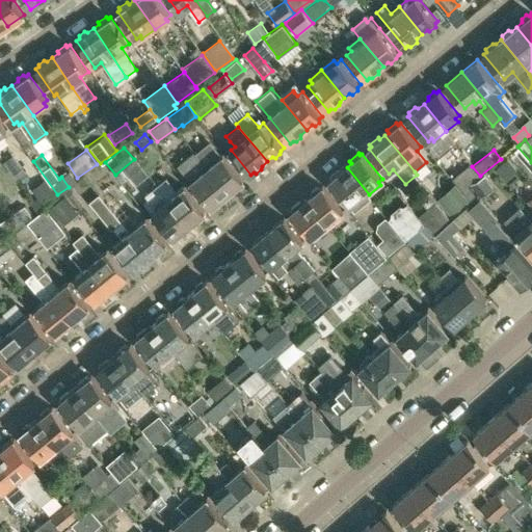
[(217,155),(206,165),(229,193),(234,189),(236,190),(242,185),(242,182),(244,181),(223,155),(220,158),(217,155)]
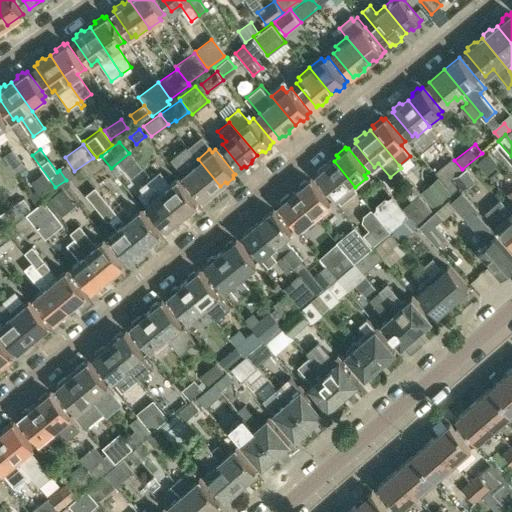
[(475,159),(485,171),(496,162),(486,150),(475,159)]
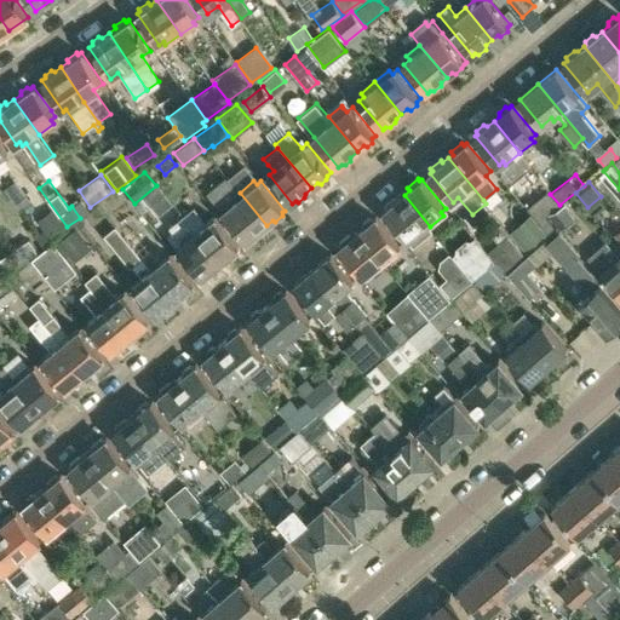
[(546,214),(560,205),(550,194),(547,190),(527,207),(547,233),(556,227),(546,214)]
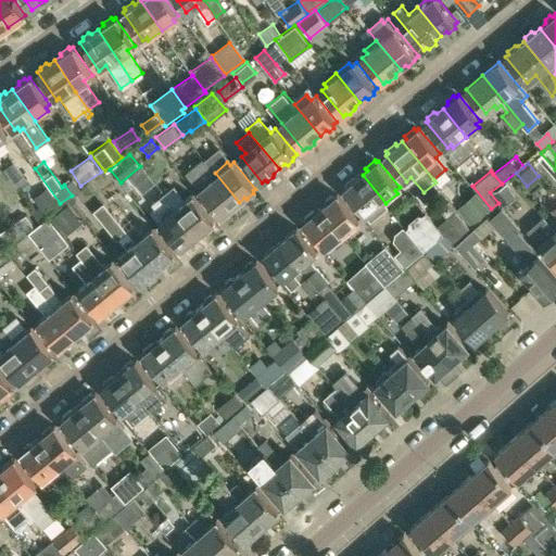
[(239,202),(215,173),(198,186),(223,216),(225,214),(227,215),(232,211),(232,206),(239,202)]
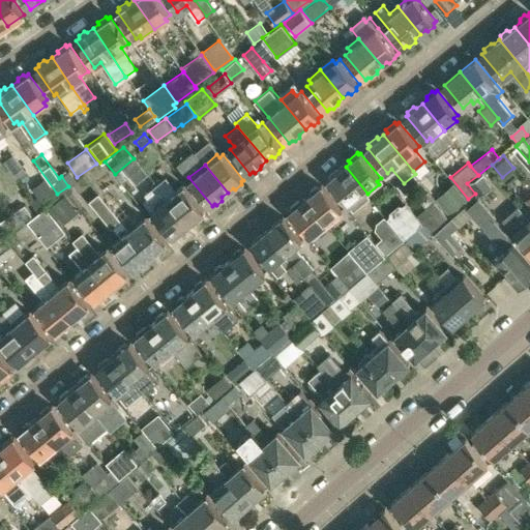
[(367,194),(346,167),(340,171),(336,170),(331,174),(330,178),(329,179),(354,209),(370,197),(367,194)]
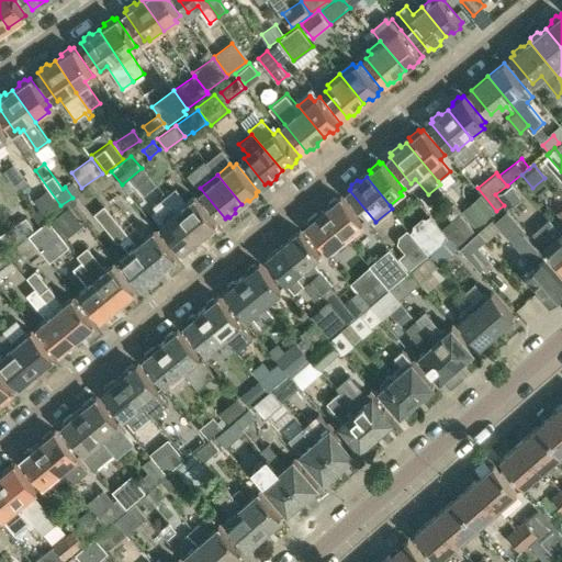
[(510,186),(498,197),(508,210),(521,199),(510,186)]
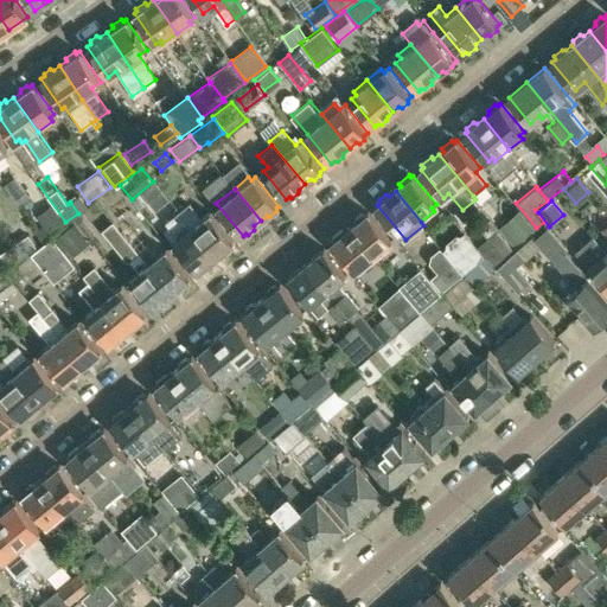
[(187,203),(179,210),(217,256),(224,251),(228,251),(232,251),(234,247),(232,243),(235,241),(212,212),(202,221),(187,203)]
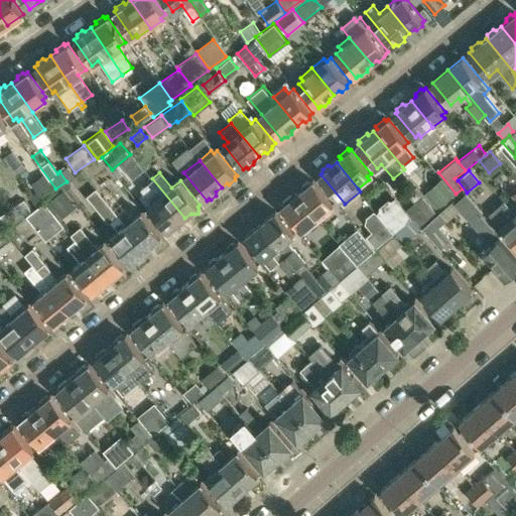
[(179,223),(184,218),(152,178),(140,188),(143,192),(140,196),(169,231),(172,228),(174,230),(179,229),(179,225),(179,223)]
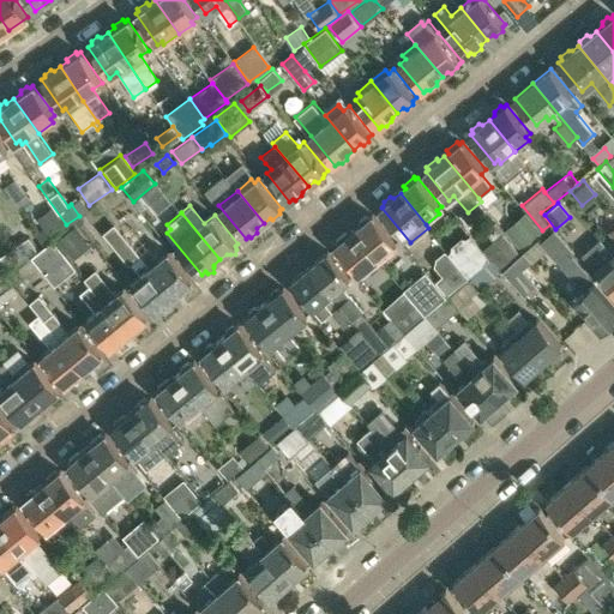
[(366,216),(360,221),(361,224),(355,229),(381,262),(395,250),(392,247),(397,242),(374,215),(372,216),(366,216)]
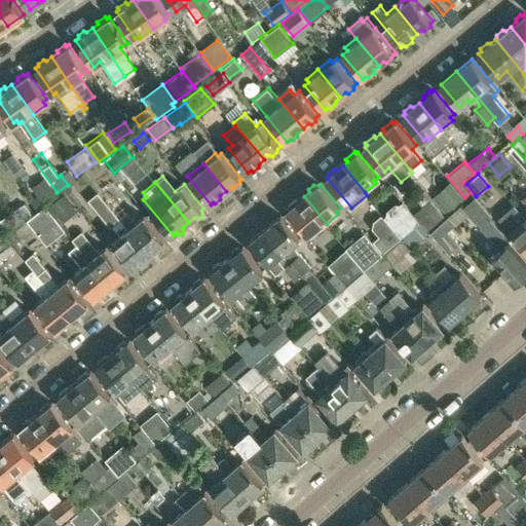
[(440,203),(448,213),(463,200),(457,192),(458,191),(457,190),(440,203)]
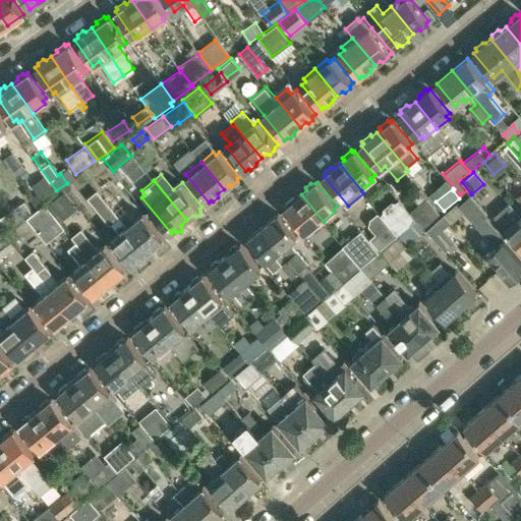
[(143,255),(149,251),(120,217),(98,190),(88,198),(111,226),(112,225),(119,233),(112,239),(132,264),(134,263),(137,263),(142,263),(143,258),(143,255)]
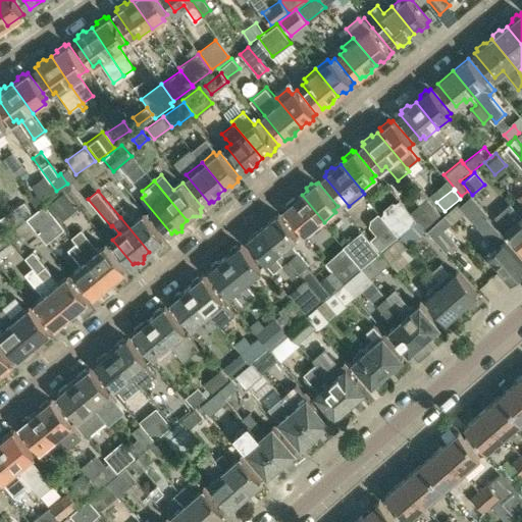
[(62,220),(76,209),(62,192),(48,203),(62,220)]
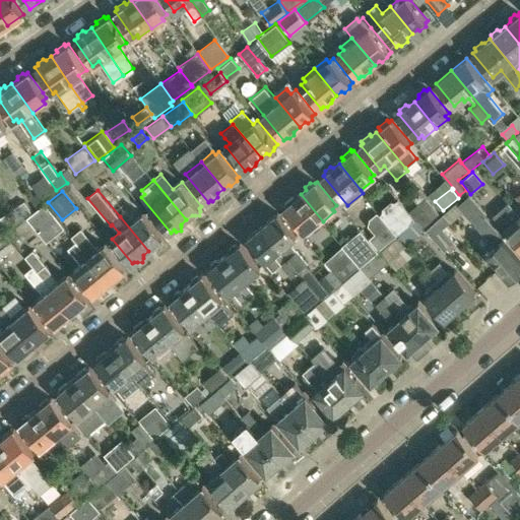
[(509,278),(519,267),(519,256),(504,238),(505,238),(484,215),(486,213),(469,194),(466,191),(455,201),(462,209),(479,229),(471,237),(486,253),(509,278)]
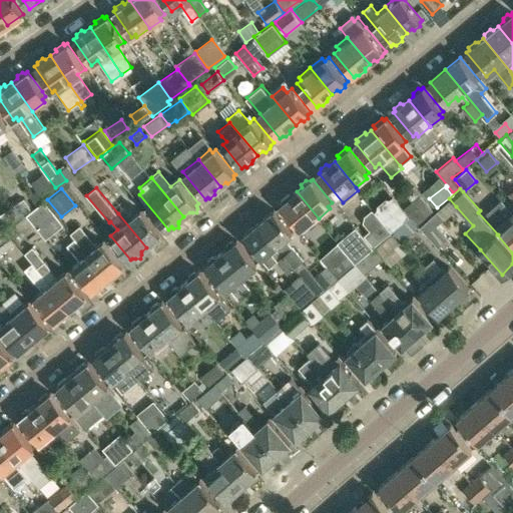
[(307,227),(319,218),(297,191),(292,195),(288,195),(283,199),(284,202),(282,204),(301,228),(305,224),(307,227)]
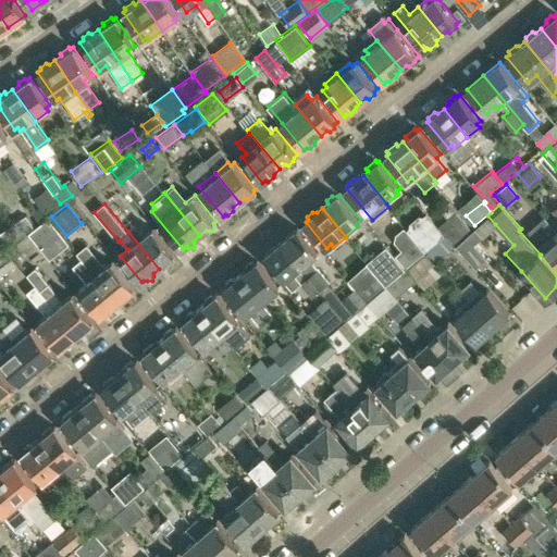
[(409,226),(406,230),(424,251),(444,235),(425,213),(423,215),(419,214),(409,222),(409,226)]
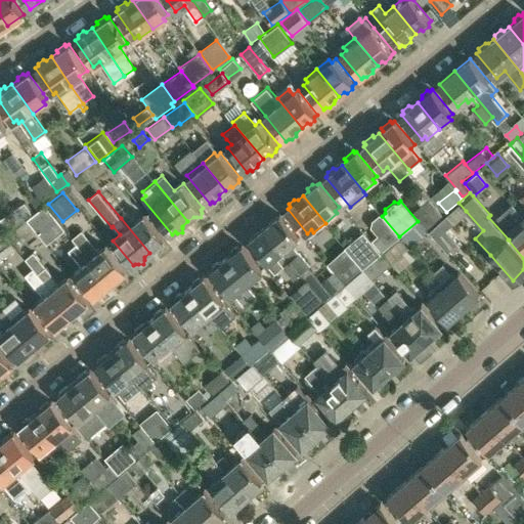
[(24,203),(10,212),(17,223),(31,213),(24,203)]
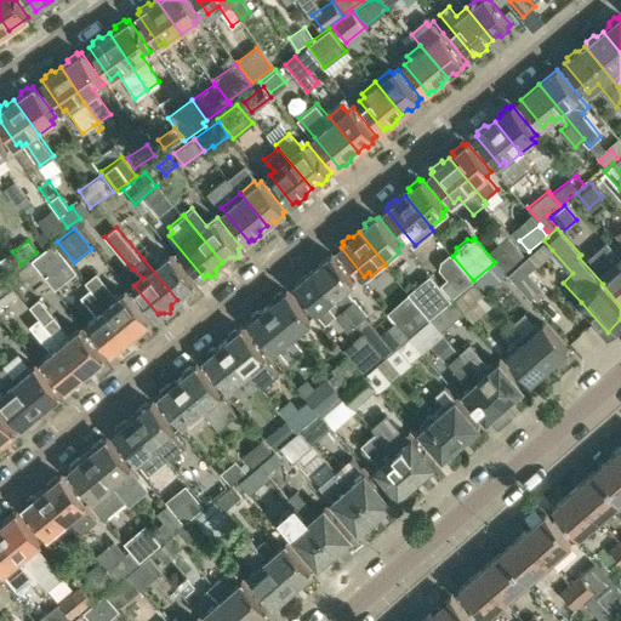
[(620,291),(620,256),(608,241),(599,249),(590,257),(620,291)]
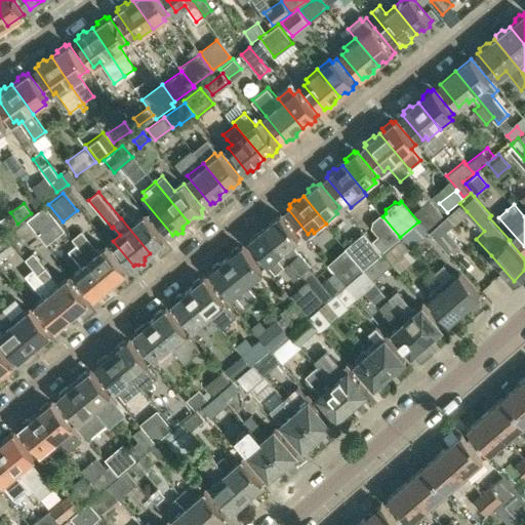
[(423,216),(432,227),(444,215),(435,205),(423,216)]
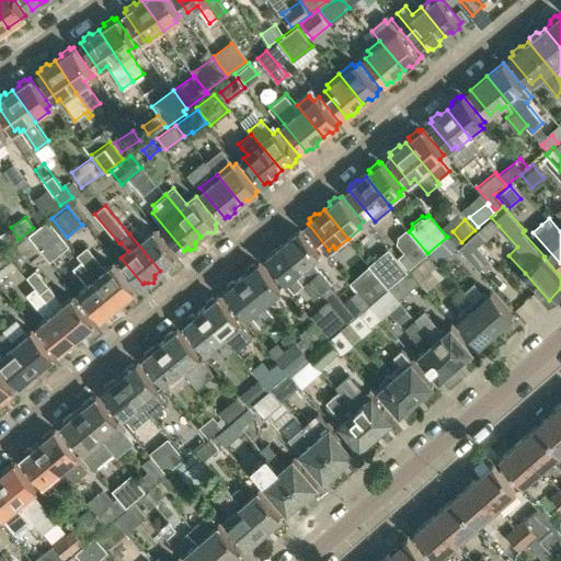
[(6,248),(19,239),(11,227),(0,233),(0,243),(2,243),(6,248)]
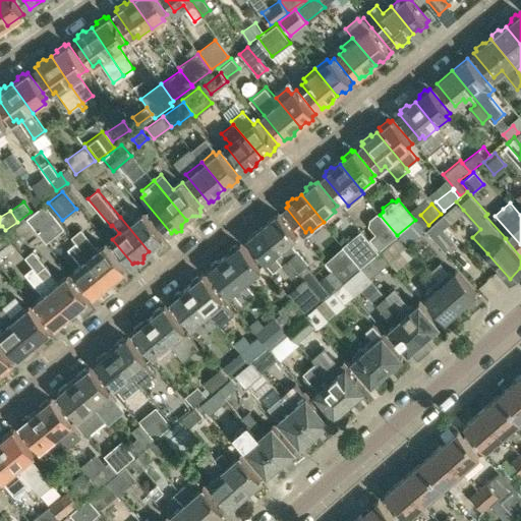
[(127,211),(120,217),(149,251),(154,246),(157,248),(162,247),(162,243),(162,240),(164,238),(143,214),(135,221),(127,211)]
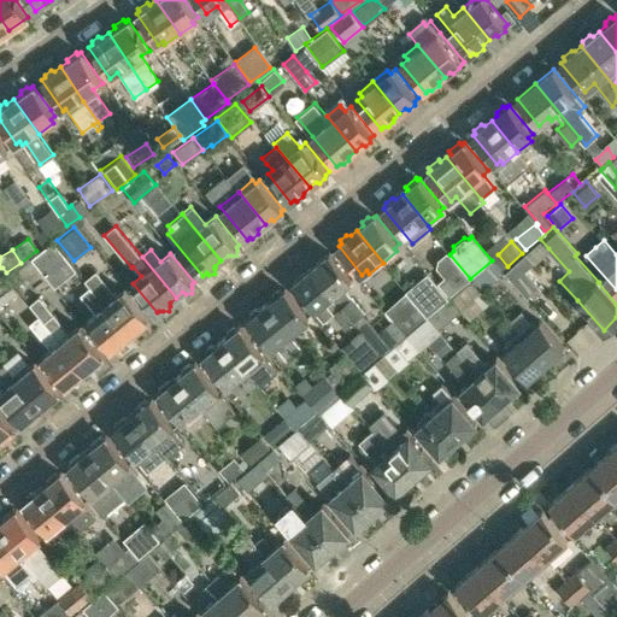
[(448,295),(470,278),(450,254),(447,251),(438,259),(436,266),(445,276),(438,282),(448,295)]
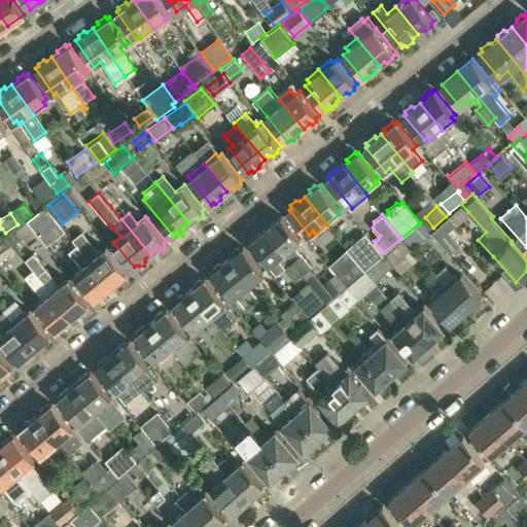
[(431,230),(432,231),(438,238),(452,252),(462,243),(449,229),(457,221),(450,214),(431,230)]
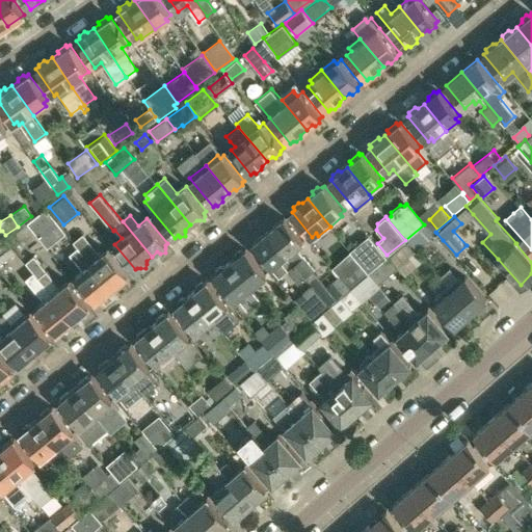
[(285,217),(269,231),(307,277),(315,270),(303,257),(295,247),(303,240),(285,217)]
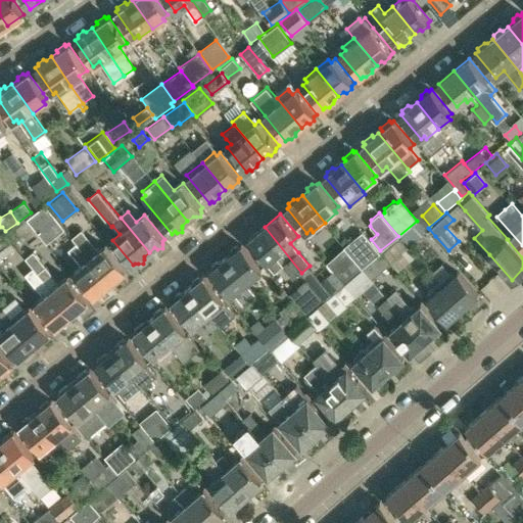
[(401,236),(410,245),(427,230),(419,221),(401,236)]
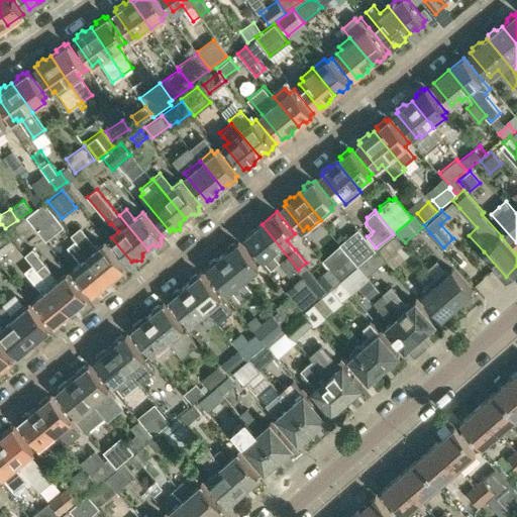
[(272,252),(279,262),(290,276),(298,270),(262,224),(244,237),(264,260),(272,252)]
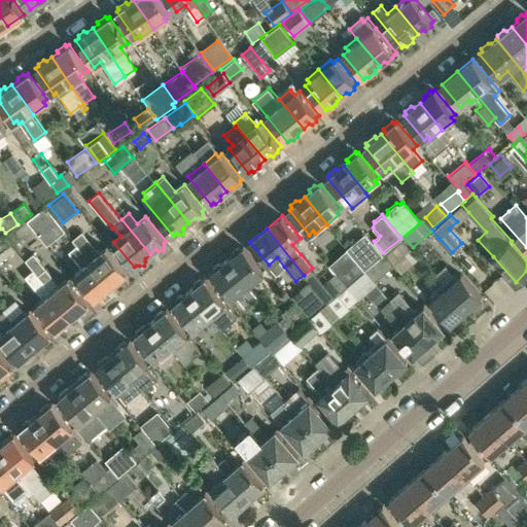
[(365,271),(366,270),(384,255),(375,244),(365,233),(347,249),(365,271)]
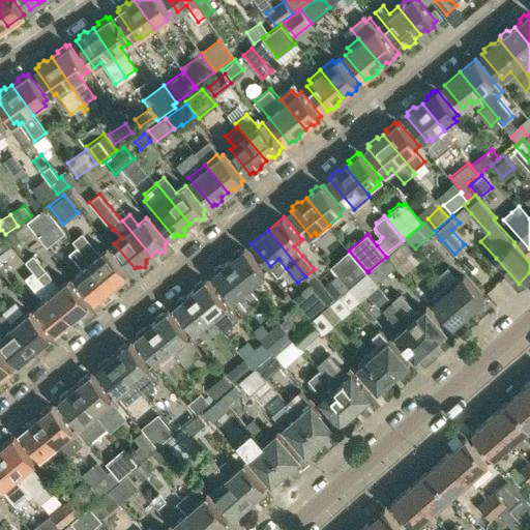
[(0,239),(0,263),(16,252),(4,237),(0,239)]
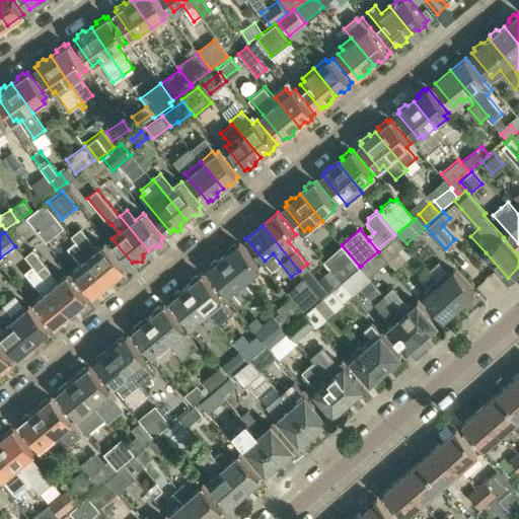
[(406,243),(398,234),(379,249),(387,258),(406,243)]
